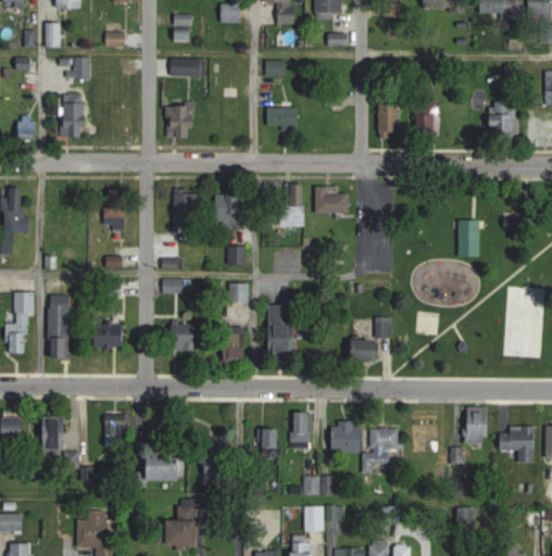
[(239,22),(239,0),(215,0),(216,0),(220,0),(220,21),(239,22)]
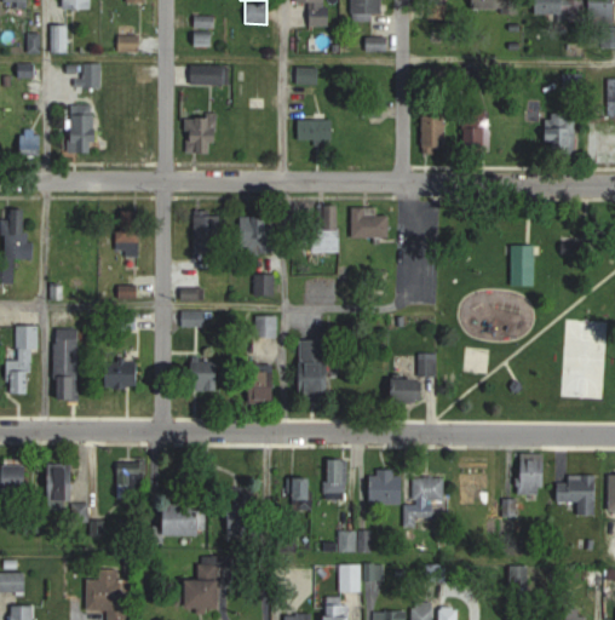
[(306,3),(306,26),(327,26),(327,0),(295,0),(297,3),(306,3)]
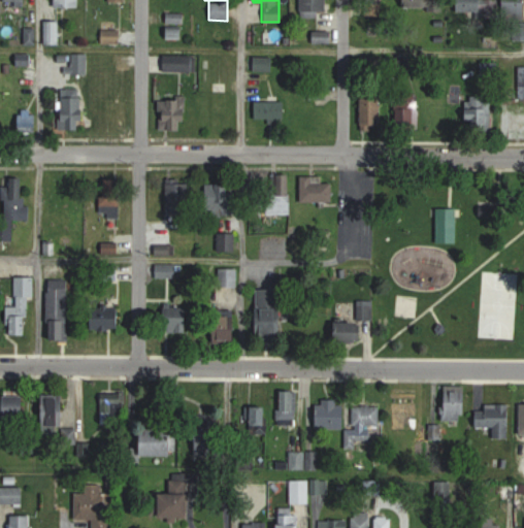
[(325,12),(325,0),(297,0),(298,12),(325,12)]
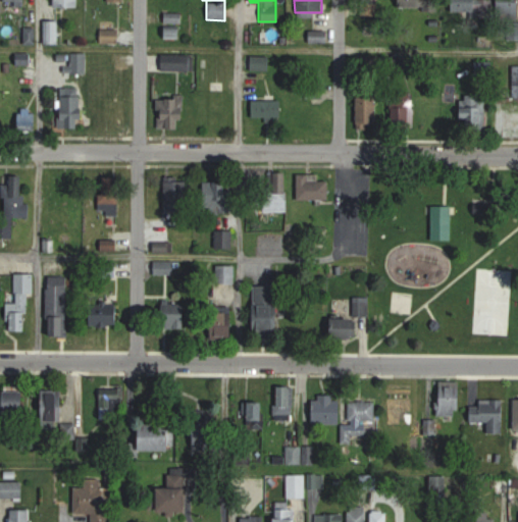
[(432,0),(399,0),(399,9),(432,9),(432,0)]
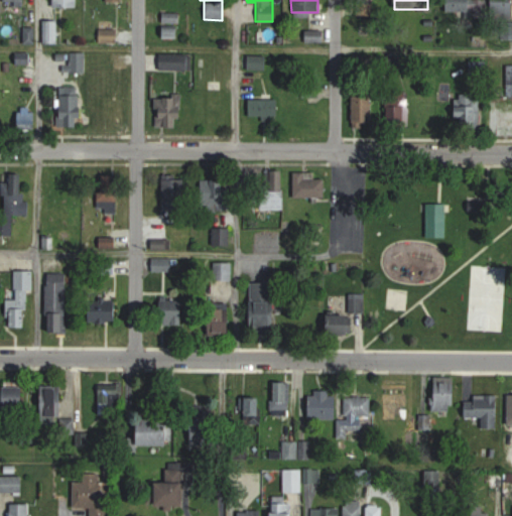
[(161,23),(177,23),(177,13),(161,13),(161,23)]
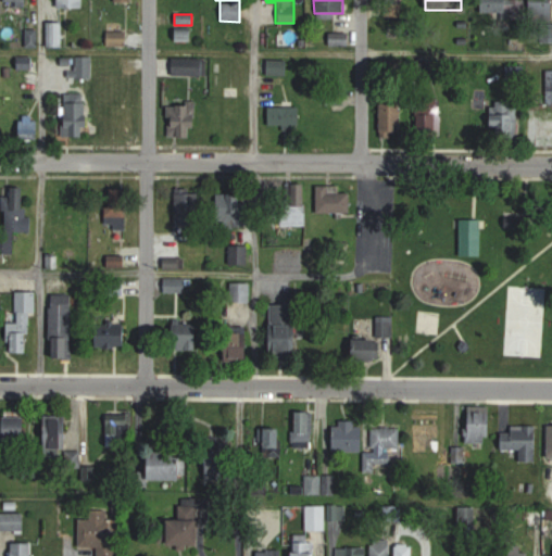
[(45,22),(45,47),(60,47),(60,22),(45,22)]
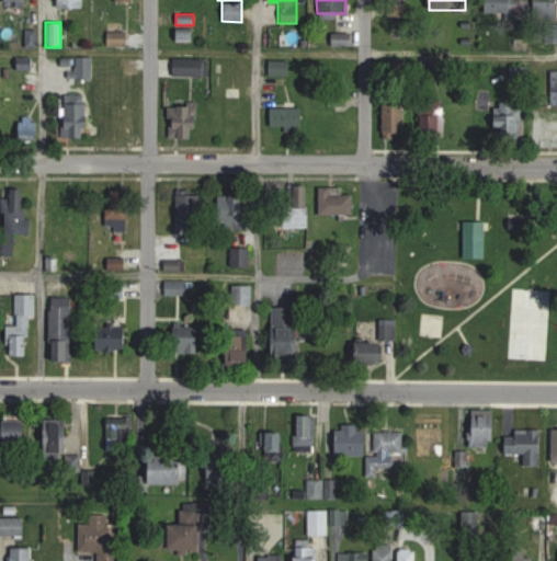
[(192,41),(192,30),(173,30),(173,41),(192,41)]
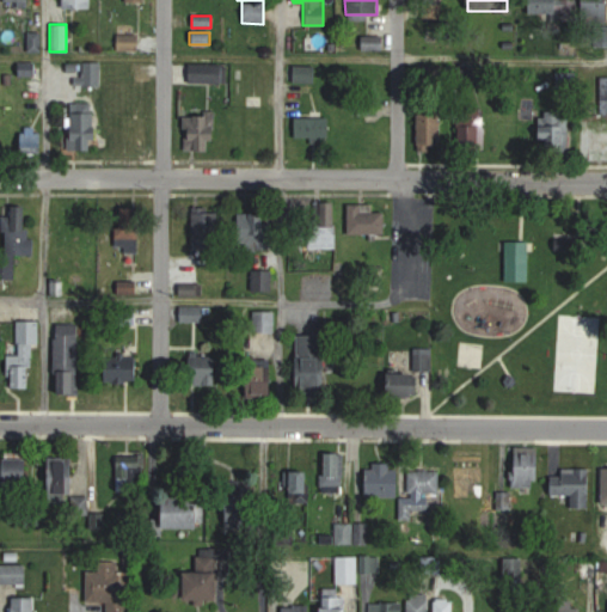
[(116,34),(116,50),(136,50),(136,34),(116,34)]
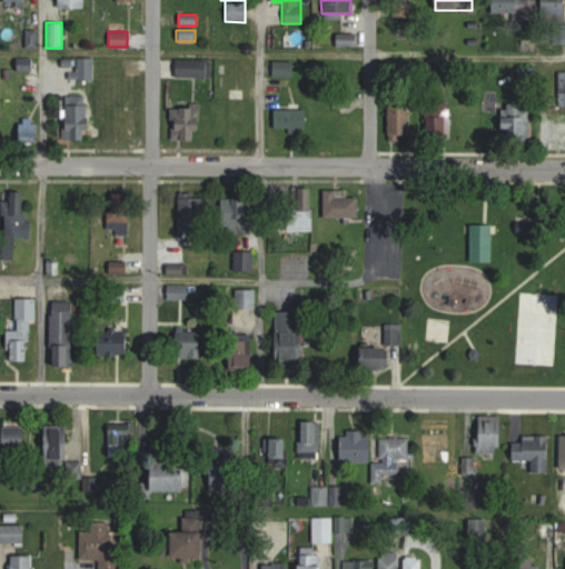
[(31,58),(13,60),(15,71),(32,70),(31,58)]
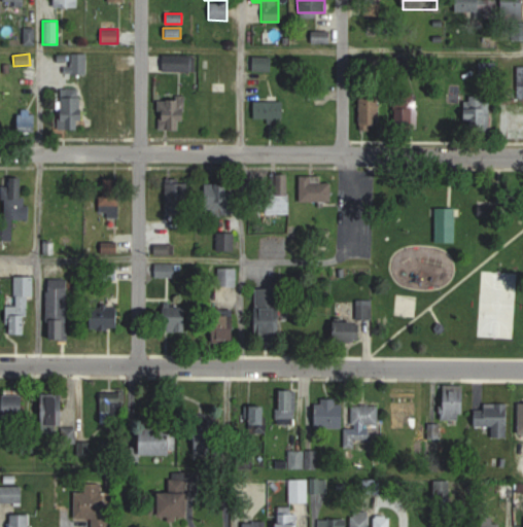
[(84,54),(67,54),(67,74),(84,74),(84,54)]
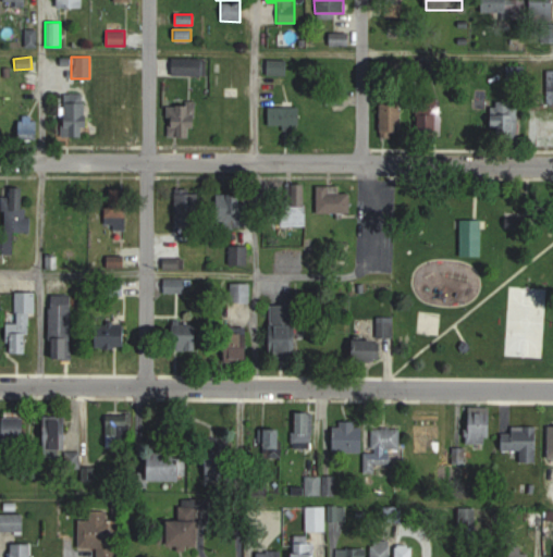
[(169,75),(205,75),(205,58),(169,58),(169,75)]
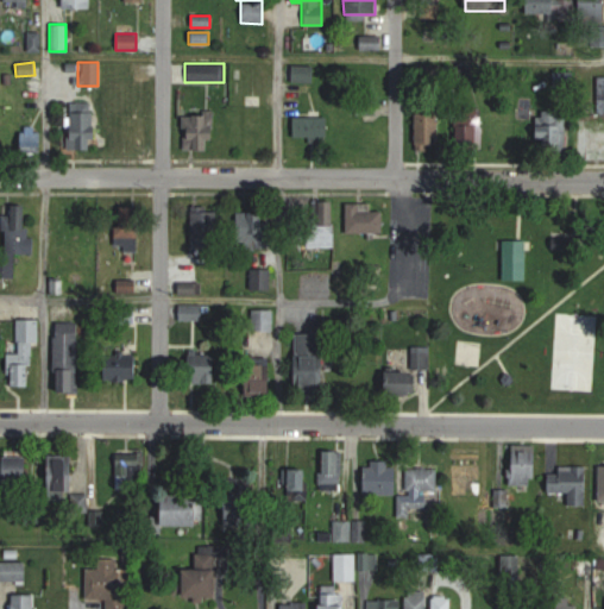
[(288,82),(312,82),(312,66),(288,64),(288,82)]
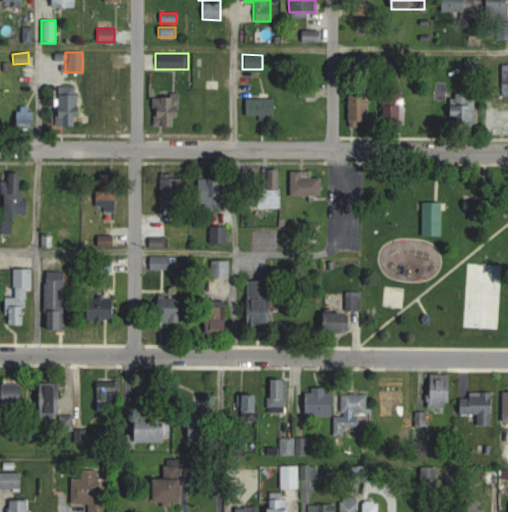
[(56,86),(56,126),(79,126),(79,86),(56,86)]
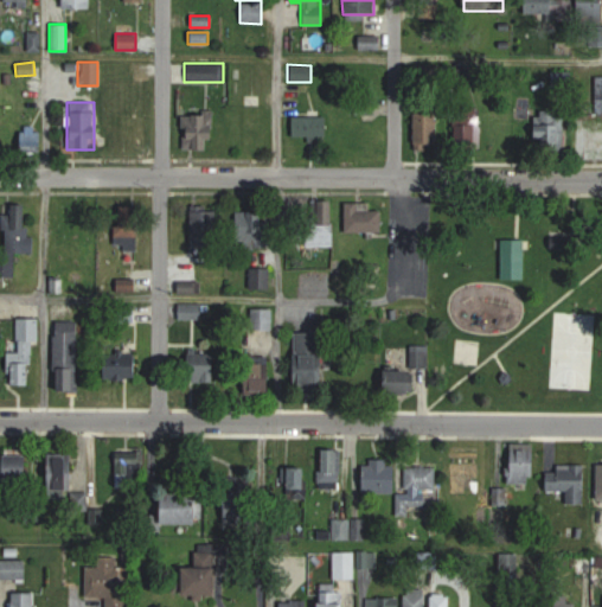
[(450,104),(450,148),(478,148),(478,104),(450,104)]
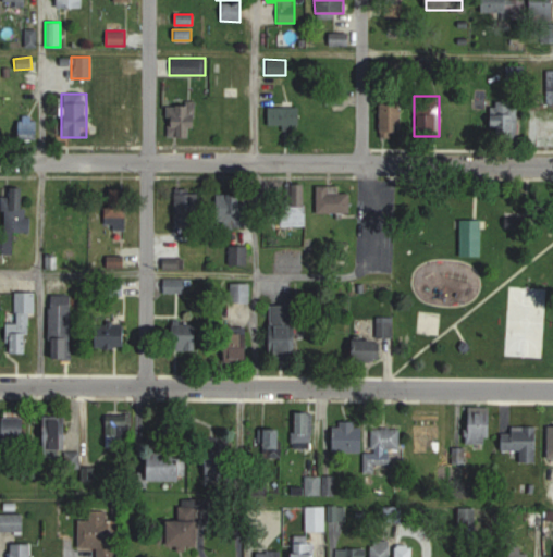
[(401,98),(378,98),(378,135),(401,135),(401,98)]
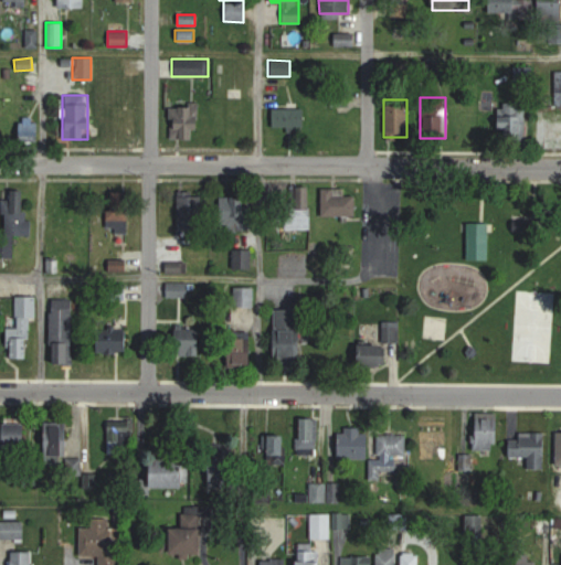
[(486,137),(485,102),(458,103),(461,138),(486,137)]
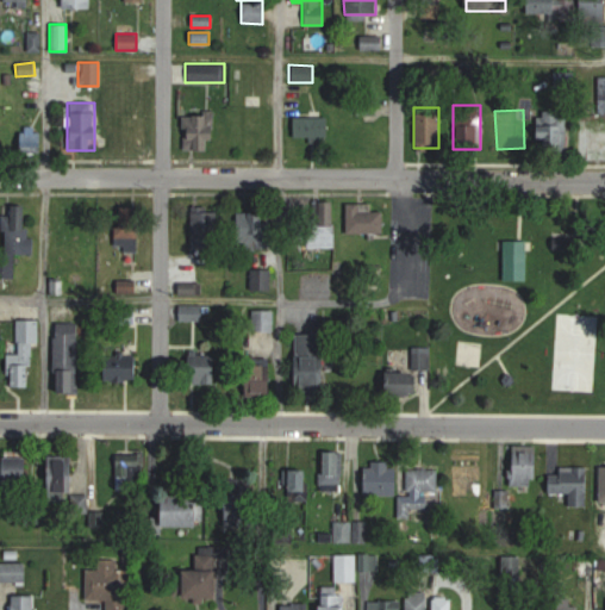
[(565,110),(538,110),(538,149),(565,149),(565,110)]
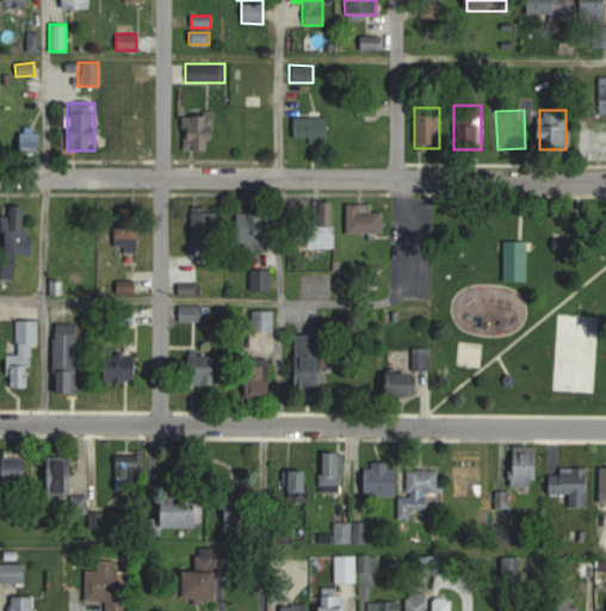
[(214,115),(181,115),(181,150),(214,150),(214,115)]
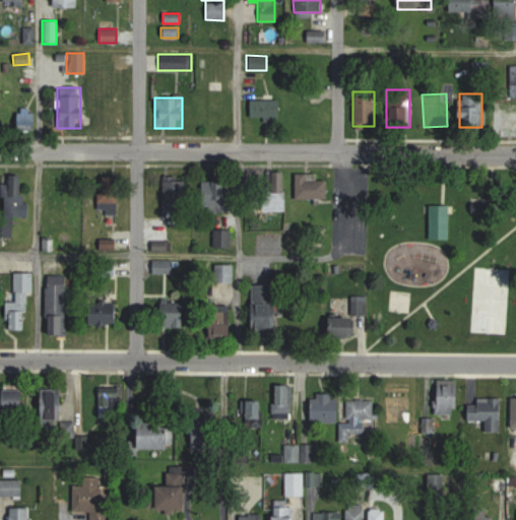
[(247,100),(247,120),(277,120),(277,100),(247,100)]
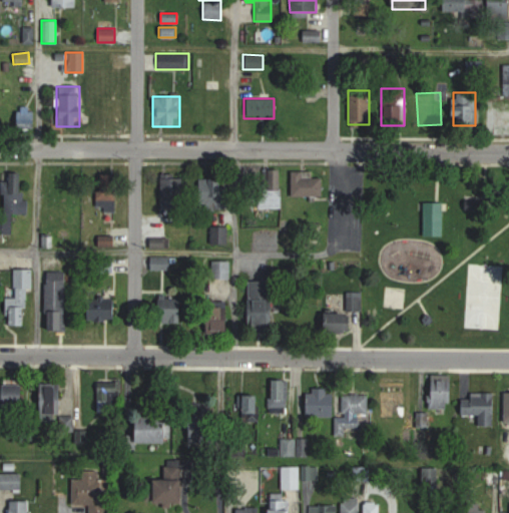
[(15,110),(15,129),(33,129),(33,110),(15,110)]
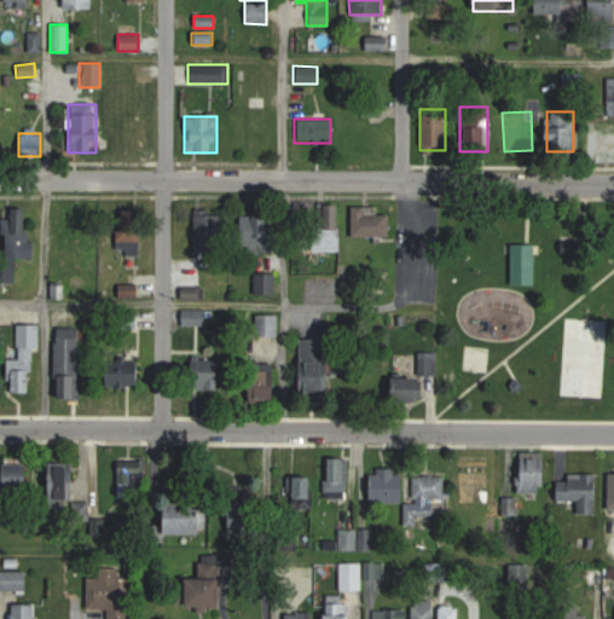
[(336,250),(336,206),(311,206),(311,250),(336,250)]
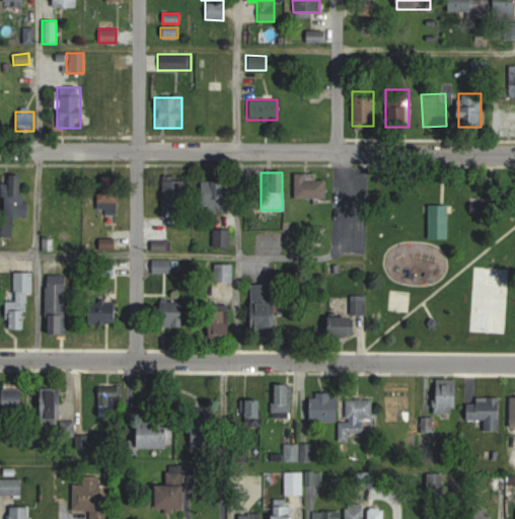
[(293,199),(325,199),(325,178),(315,178),(315,173),(293,173),(293,199)]
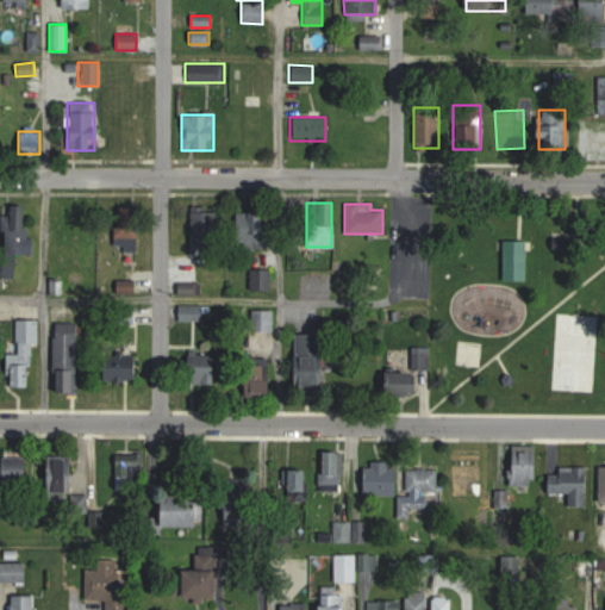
[(2,254),(26,254),(26,206),(2,206),(2,254)]
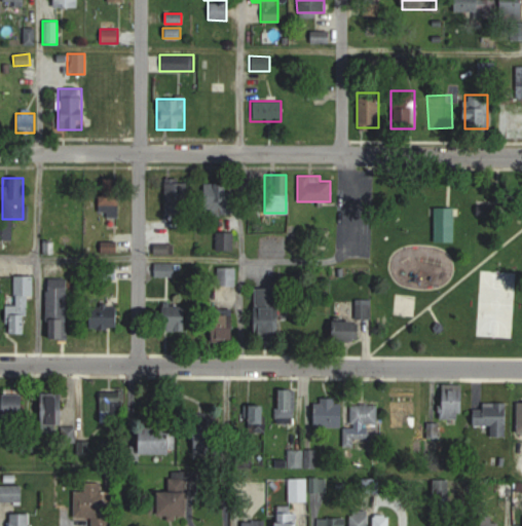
[(185,207),(185,181),(164,181),(164,207),(185,207)]
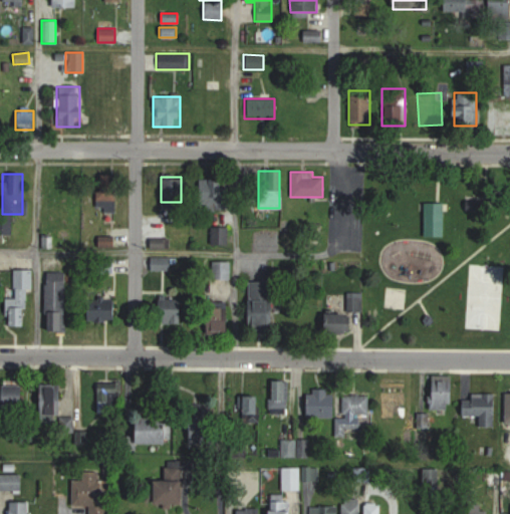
[(199,179),(199,209),(226,209),(226,179),(199,179)]
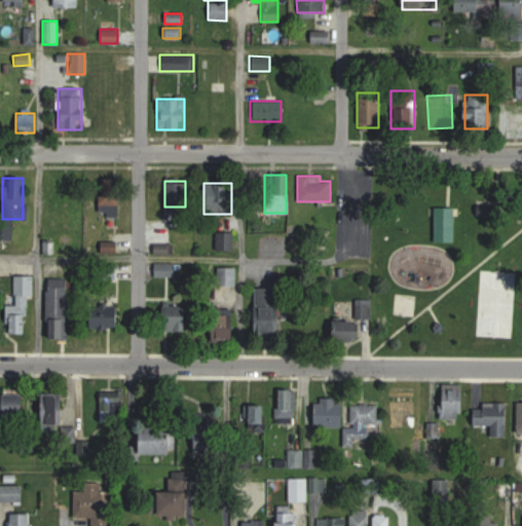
[(453,242),(453,207),(433,207),(433,242),(453,242)]
